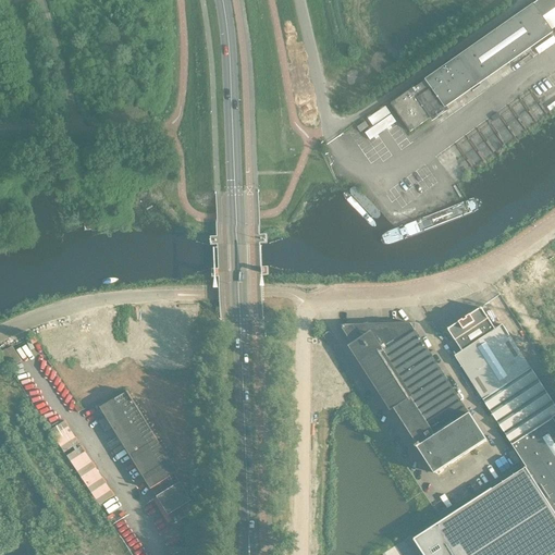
[(415,86),(410,89),(409,89),(389,103),(408,132),(428,118),(430,120),(445,110),(442,107),(549,33),(539,17),(540,16),(549,29),(554,25),(554,0),(537,0),(422,81),(415,86)]
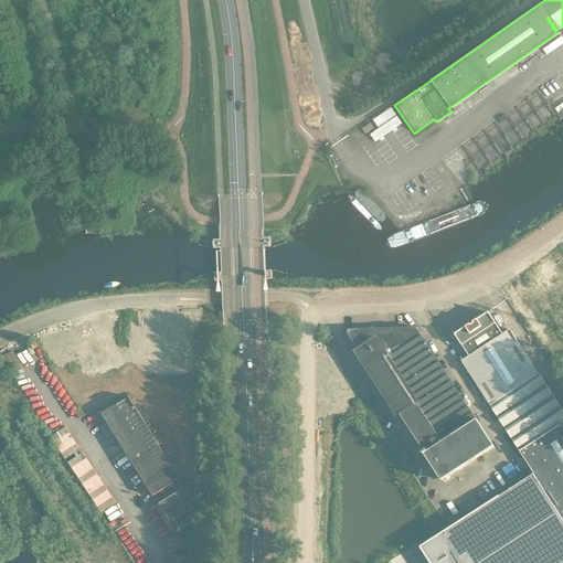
[(364,135),(373,129),(369,123),(360,128),(364,135)]
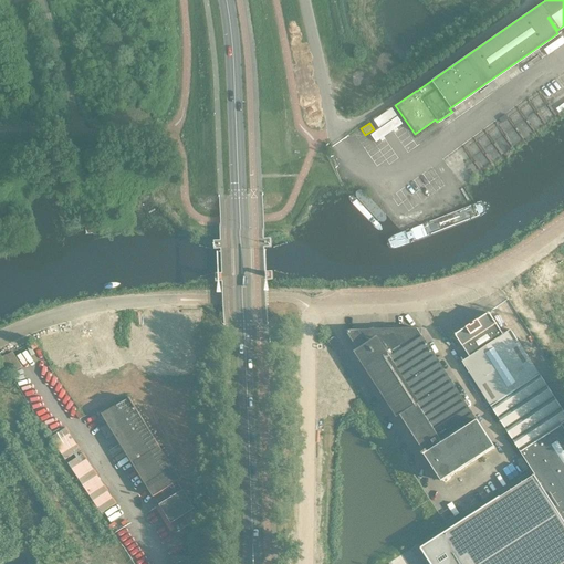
[(487,311),(467,324),(453,333),(468,355),(460,359),(518,449),(560,423),(563,419),(563,413),(509,327),(501,333),(487,311)]
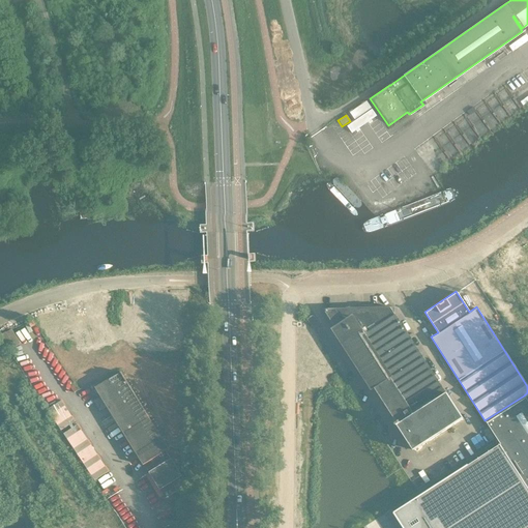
[(388,305),(326,308),(325,308),(324,309),(324,310),(324,311),(396,421),(393,422),(394,424),(397,423),(413,448),(461,417),(388,305)]
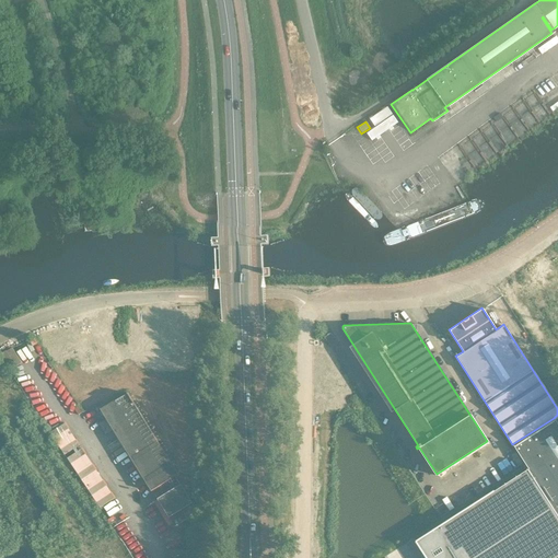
[(8,395),(0,399),(0,430),(6,439),(42,416),(112,526),(182,481),(123,391),(105,402),(81,416),(50,368),(34,379),(36,382),(32,385),(30,382),(13,392),(15,396),(10,398),(8,395)]
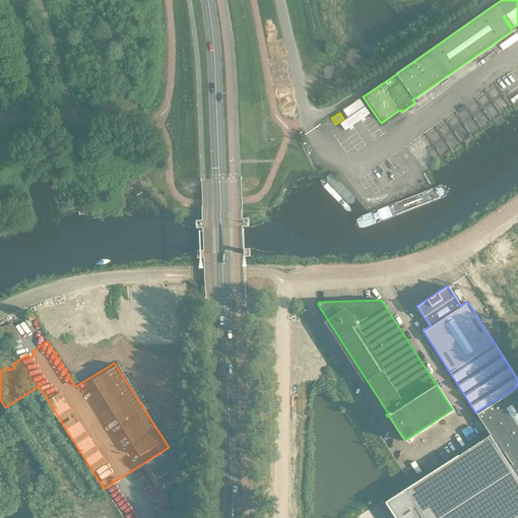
[(517,394),(514,388),(475,412),(489,434),(517,478),(517,394)]
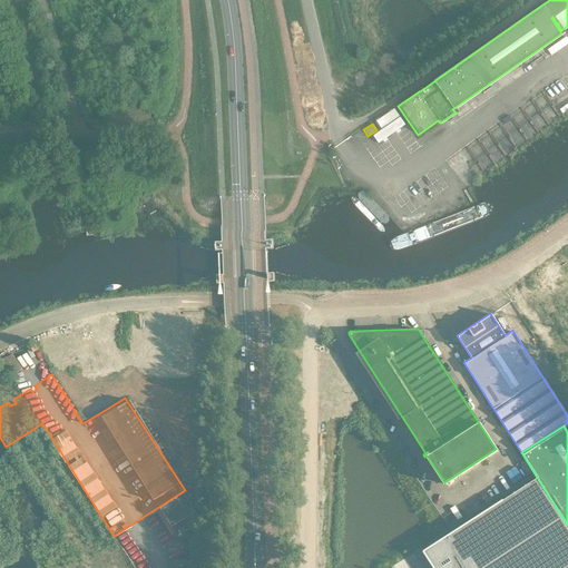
[(567,525),(536,476),(422,548),(434,567),(564,567),(567,566),(567,525)]
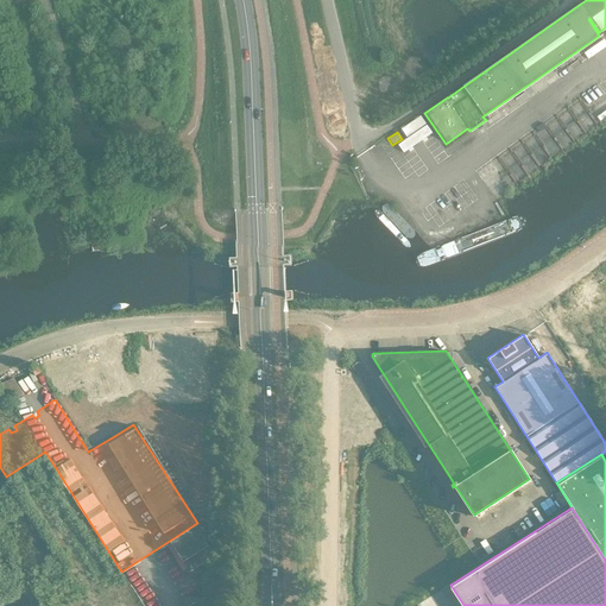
[(183,605),(202,605),(203,594),(183,594),(183,605)]
